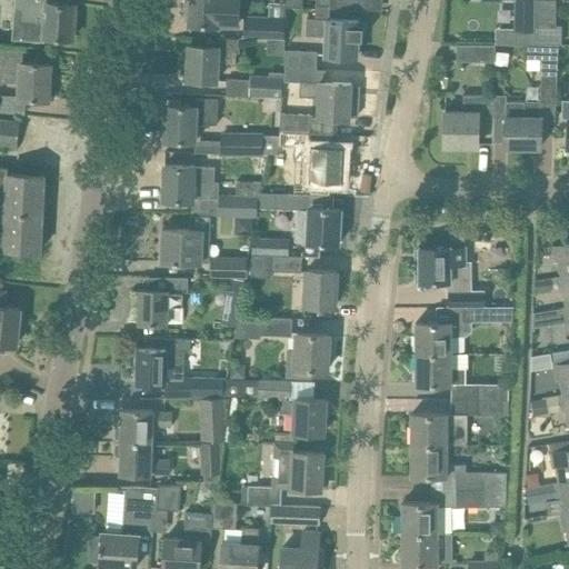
[(72,40),(76,5),(47,2),(46,3),(26,2),(23,0),(15,0),(13,5),(12,40),(45,42),(45,38),(72,40)]
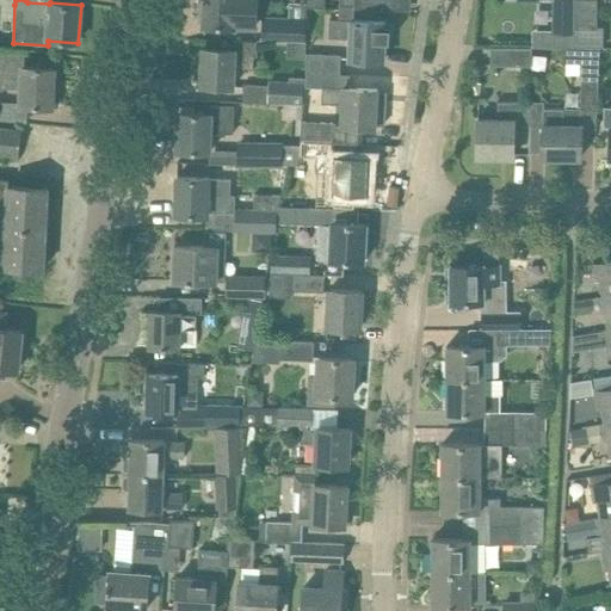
[(255,0),(204,0),(204,4),(199,4),(198,22),(204,22),(204,25),(235,26),(235,25),(255,25),(255,0)]
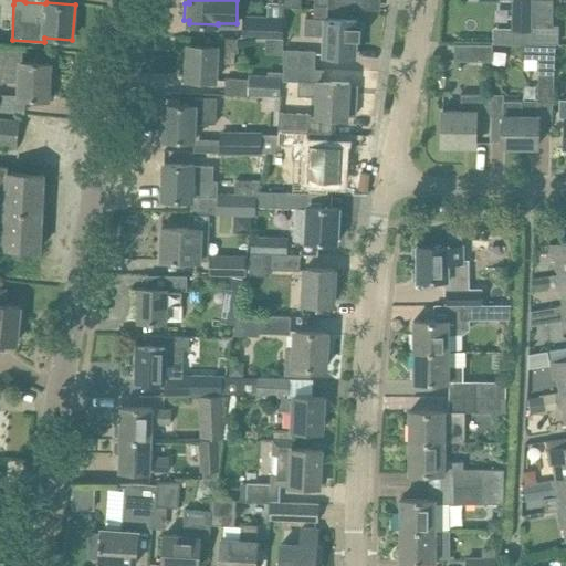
[(356,0),(327,0),(327,9),(356,10),(356,0)]
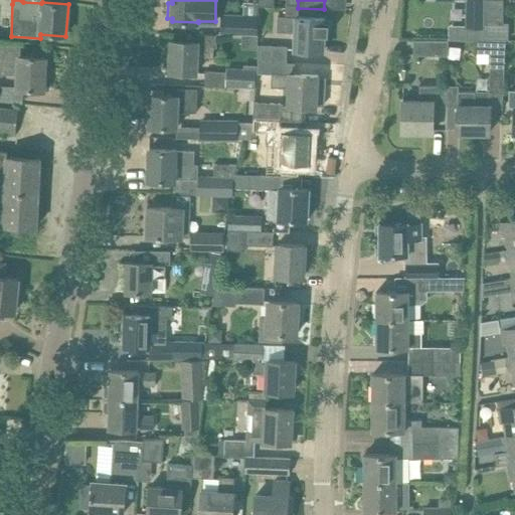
[(484,25),(485,0),(467,0),(467,27),(458,27),(458,40),(467,39),(467,41),(484,41),(484,25)]
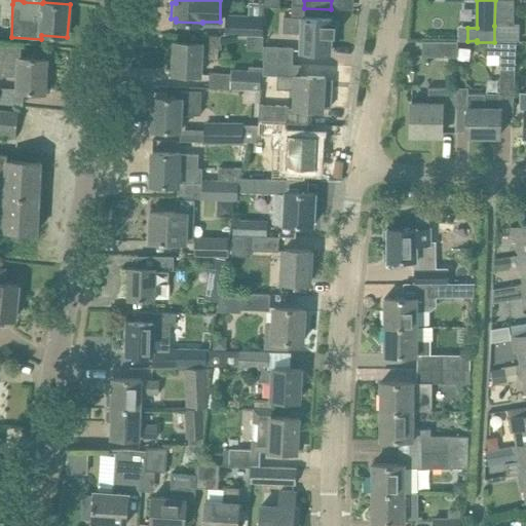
[(494,0),(495,0),(494,26),(514,26),(514,0),(494,0)]
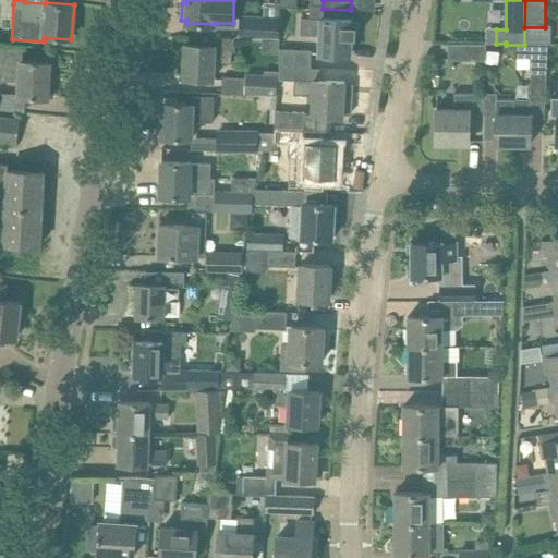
[(319,55),(350,56),(351,38),(354,38),(355,26),(352,26),(352,21),(322,20),(323,7),(310,7),(308,20),(301,20),(300,36),(319,36),(319,55)]
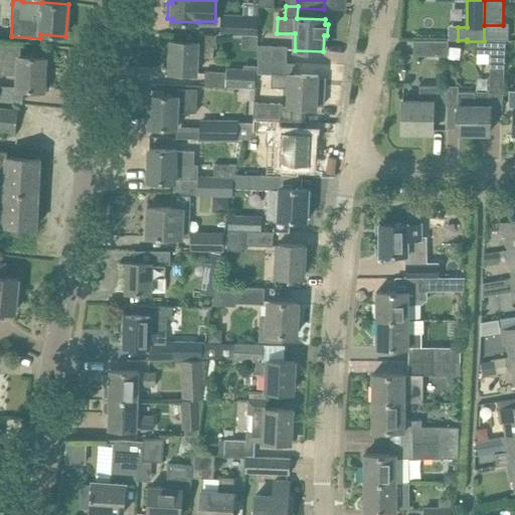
[(258,34),(258,15),(225,15),(225,33),(241,34),(258,34)]
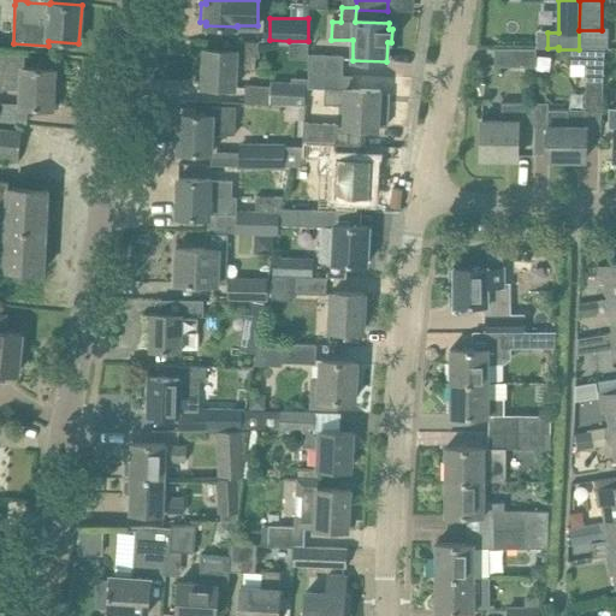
[(259,43),(236,41),(235,49),(202,47),(201,88),(237,90),(238,69),(255,70),(255,58),(259,57),(259,43)]
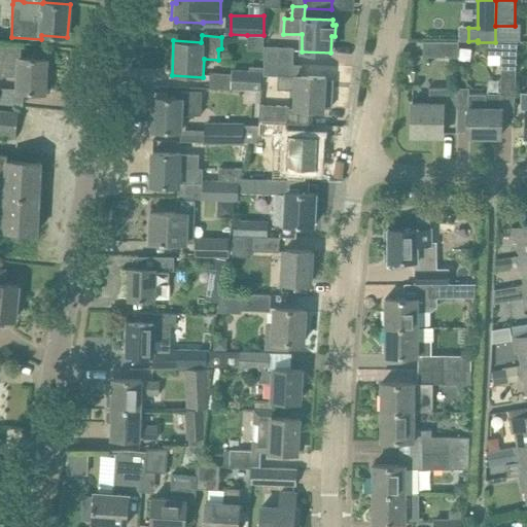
[(247,49),(262,50),(264,35),(247,35),(247,49)]
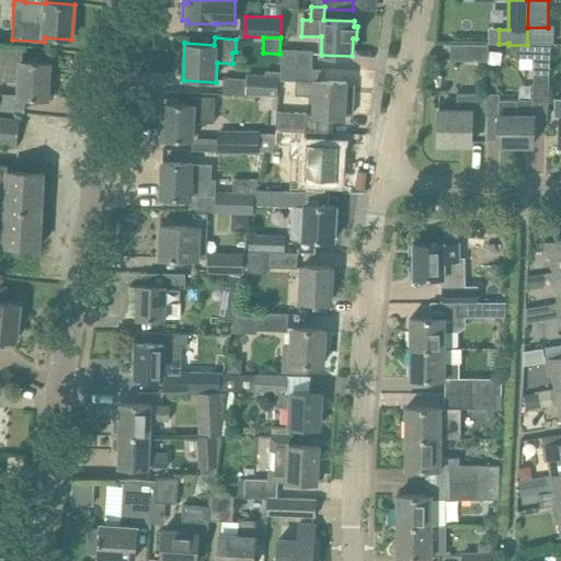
[(488,61),(488,45),(449,44),(449,61),(488,61)]
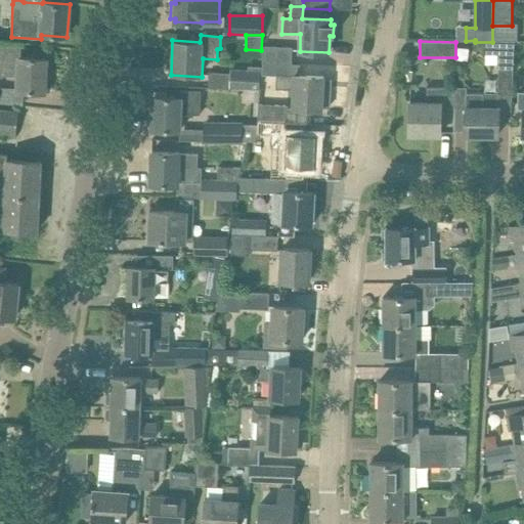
[(512,41),(493,41),(492,55),(498,55),(497,93),(466,94),(466,88),(454,87),(453,104),(453,111),(465,111),(465,135),(497,135),(498,108),(496,108),(496,103),(511,103),(512,41)]
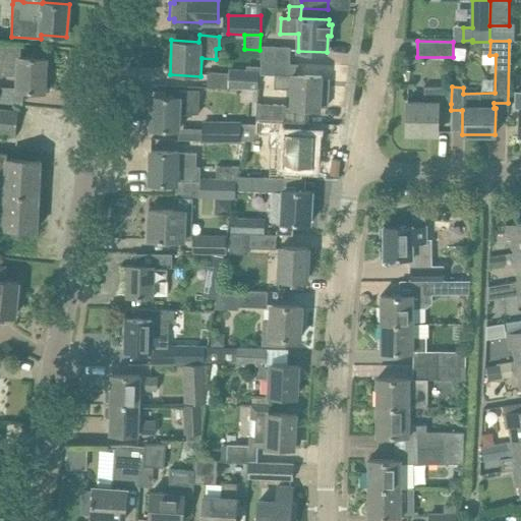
[(20,46),(0,44),(0,75),(18,76),(17,91),(44,92),(44,91),(49,91),(50,75),(45,75),(46,59),(31,57),(31,58),(20,58),(20,46)]
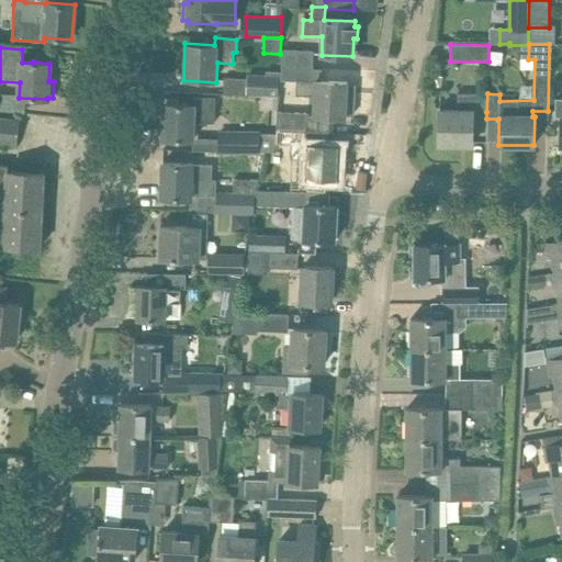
[(312,70),(313,51),(282,49),(281,68),(312,70)]
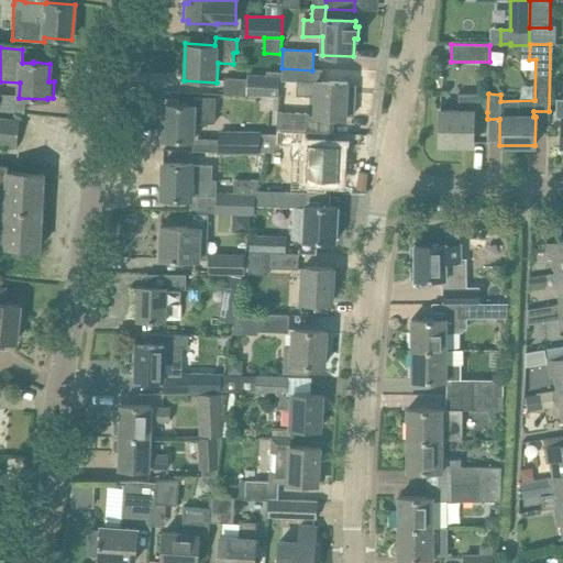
[(280,78),(279,80),(297,80),(296,96),(315,97),(313,116),(345,118),(346,114),(354,116),(355,98),(346,97),(348,83),(326,81),(321,81),(316,80),(316,81),(312,81),(312,70),(282,68),(282,73),(280,78)]
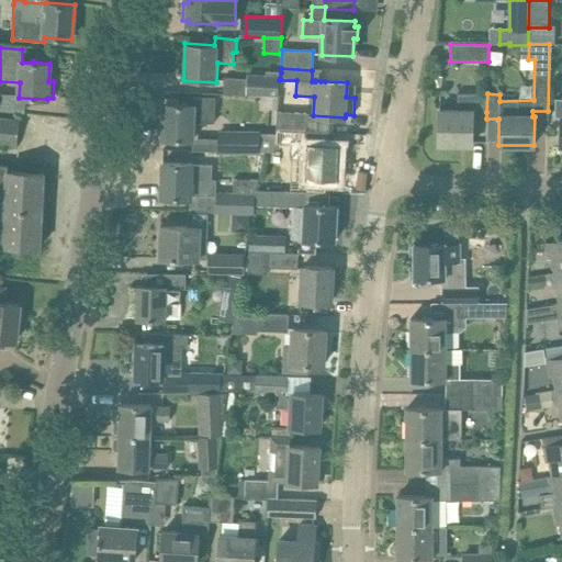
[(248,77),(247,93),(257,94),(279,96),(279,80),(280,78),(281,72),(266,71),(266,78),(248,77)]
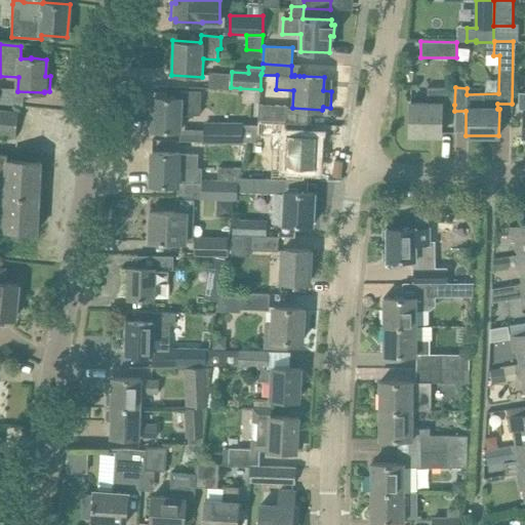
[(454,105),(455,87),(427,87),(427,104),(410,103),(410,134),(441,135),(441,105),(454,105)]
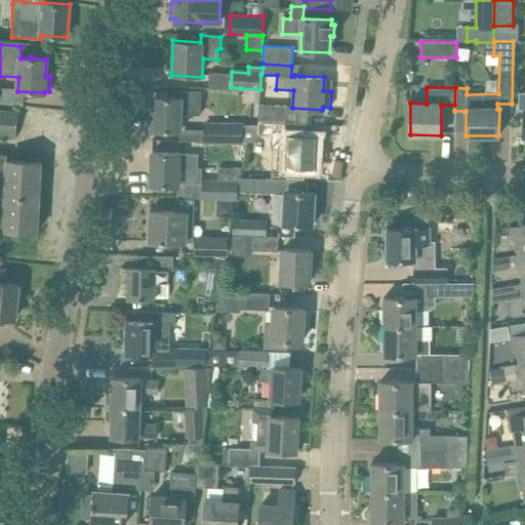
[(200,115),(201,91),(179,91),(179,97),(154,96),(153,130),(179,130),(179,115),(200,115)]
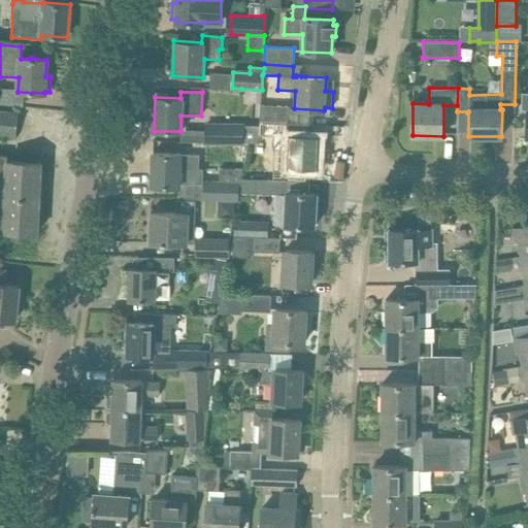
[(515,113),(515,127),(526,127),(526,137),(527,136),(527,92),(521,93),(520,110),(526,110),(526,113),(515,113)]
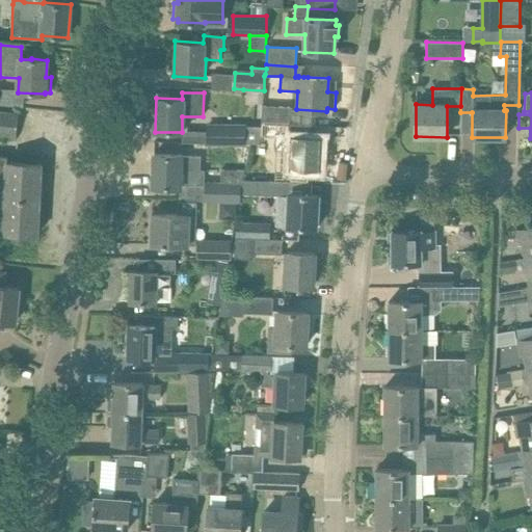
[(263,105),(262,123),(289,124),(290,106),(264,105),(263,105)]
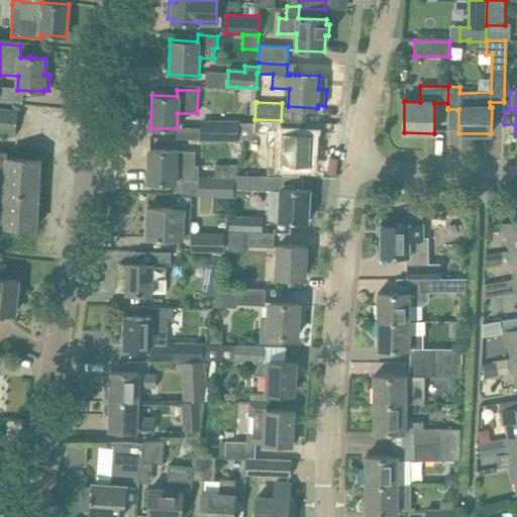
[(0,131),(12,132),(17,133),(18,109),(13,109),(0,108),(0,131)]
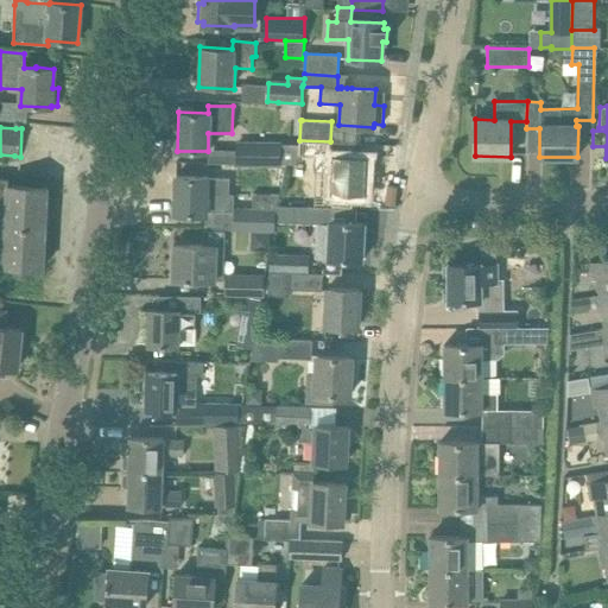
[(299,140),(298,162),(301,162),(301,157),(314,157),(314,173),(334,175),(333,207),(358,208),(358,207),(353,207),(353,195),(359,195),(367,195),(367,194),(365,194),(366,173),(368,173),(368,171),(366,171),(367,162),(368,162),(368,159),(367,159),(367,158),(368,158),(368,157),(355,156),(355,144),(361,145),(361,143),(330,141),(299,140)]
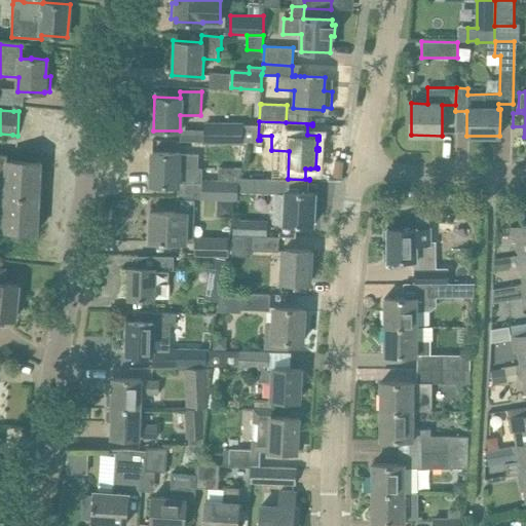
[(203,132),(202,142),(256,142),(257,123),(203,123),(203,132)]
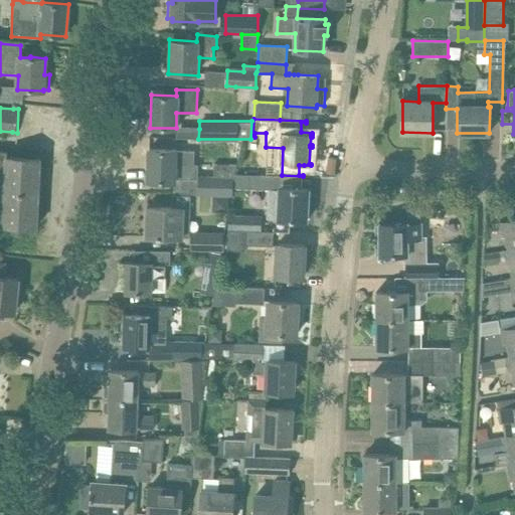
[(149,149),(148,181),(174,182),(173,193),(179,193),(193,194),(198,195),(198,179),(197,179),(173,178),(174,164),(194,165),(194,152),(174,152),(175,150),(169,150),(149,149)]
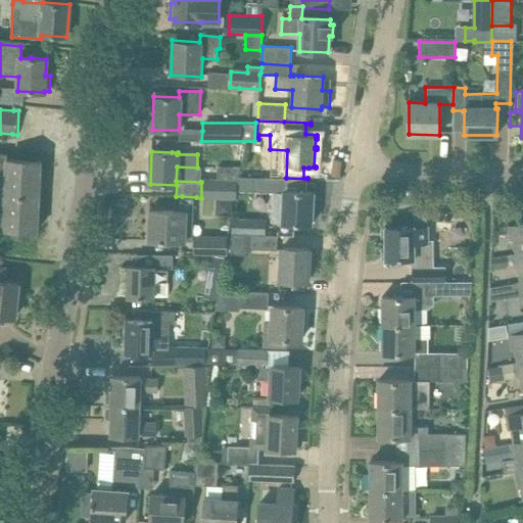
[(7,159),(7,154),(0,153),(0,190),(4,191),(2,229),(37,230),(41,161),(7,159)]
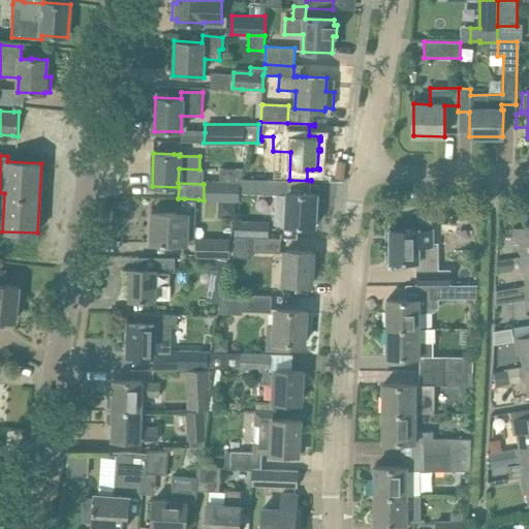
[(219,183),(204,182),(204,200),(218,200),(235,200),(237,200),(238,187),(240,186),(242,177),(244,169),(219,168),(219,183)]
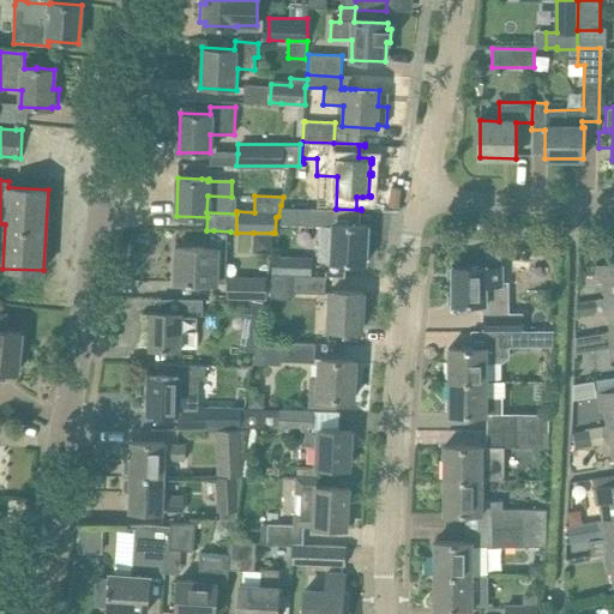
[(327,226),(329,210),(281,208),(280,224),(320,227),(319,262),(365,264),(365,260),(368,260),(369,246),(366,246),(367,226),(333,223),(333,227),(327,226)]
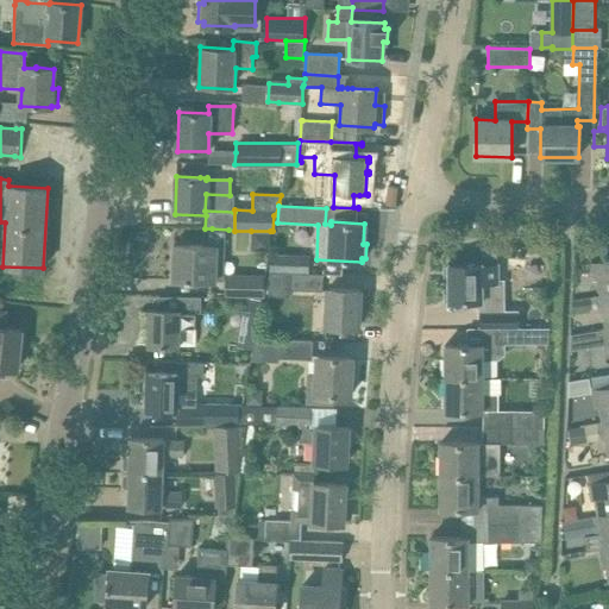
[(174,244),(173,281),(196,281),(203,281),(203,280),(220,281),(225,281),(226,231),(221,231),(205,231),(203,245),(174,244)]
